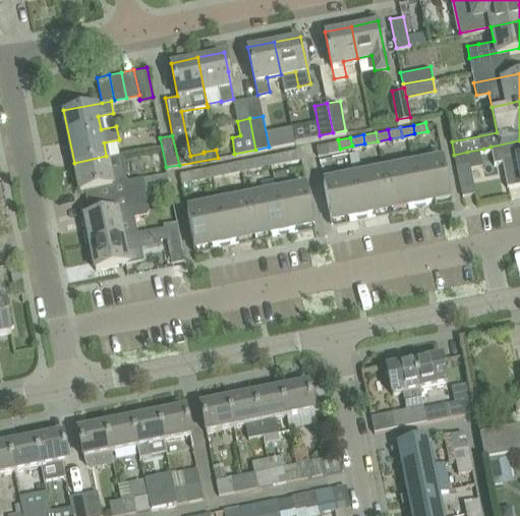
[(340,149),(338,139),(326,142),(327,151),(340,149)]
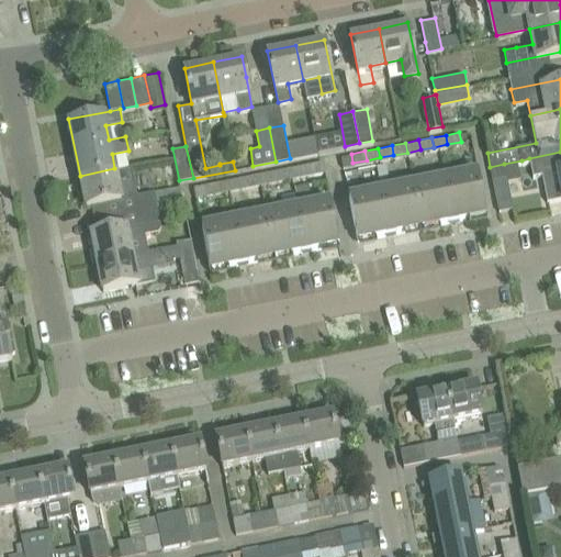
[(533,175),(558,169),(560,182),(543,186),(547,199),(560,196),(560,152),(529,158),(533,175)]
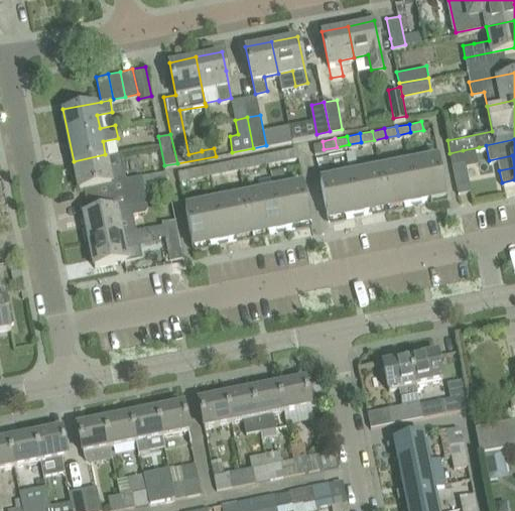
[(286,148),(273,150),(275,159),(287,157),(297,155),(295,146),(286,148)]
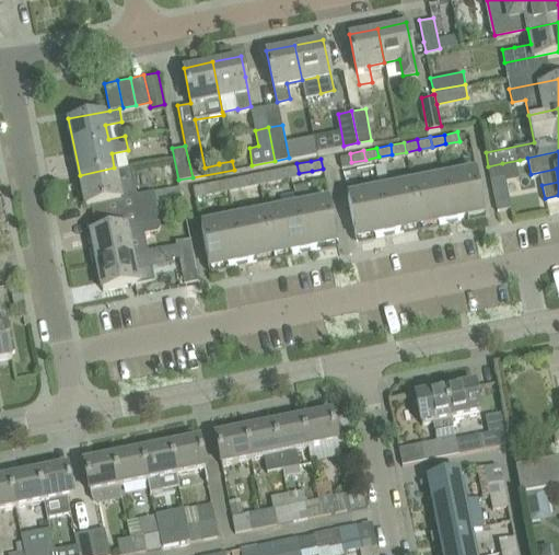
[(297,163),(283,166),(286,175),(299,173),(297,163)]
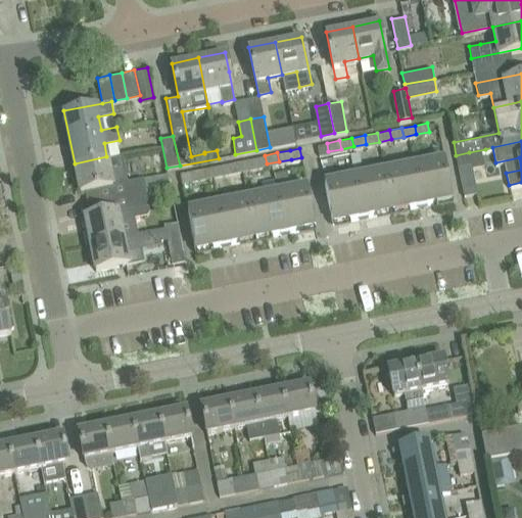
[(469,152),(456,155),(460,174),(464,194),(476,192),(473,172),(469,152)]
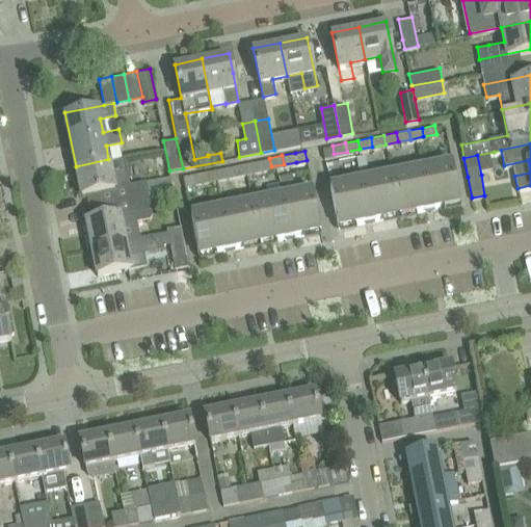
[(108,159),(76,166),(81,193),(110,187),(113,200),(150,192),(148,180),(130,184),(127,170),(124,157),(108,160),(108,159)]
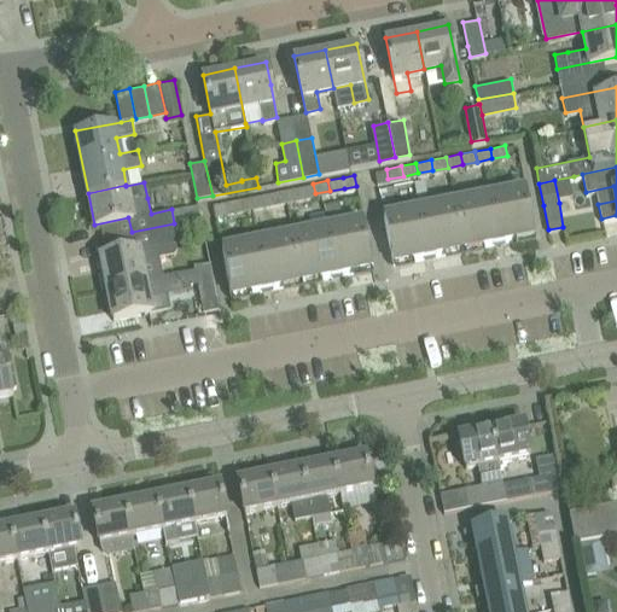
[(313,184),(298,186),(301,197),(315,193),(313,184)]
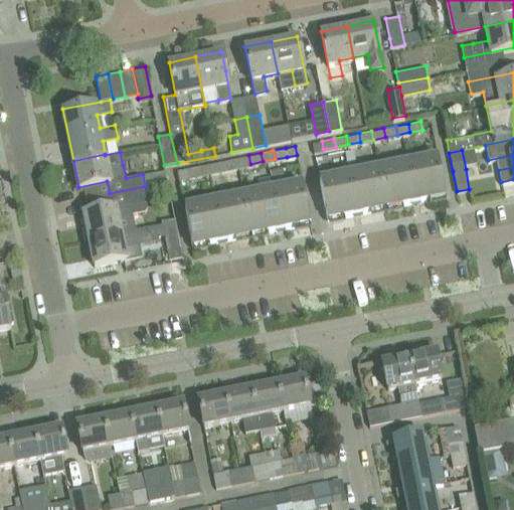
[(248,155),(236,158),(237,166),(250,164),(248,155)]
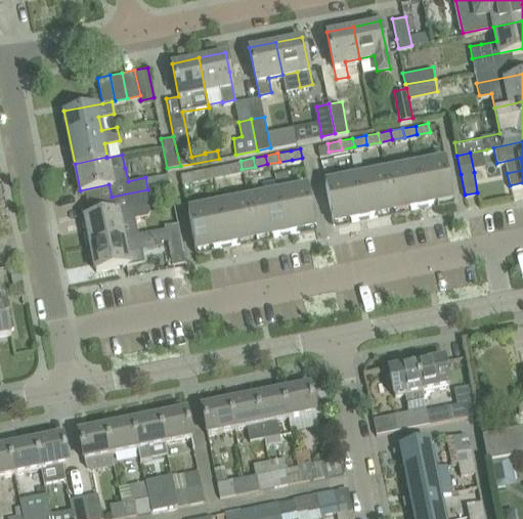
[(445,158),(385,170),(393,209),(452,198),(445,158)]
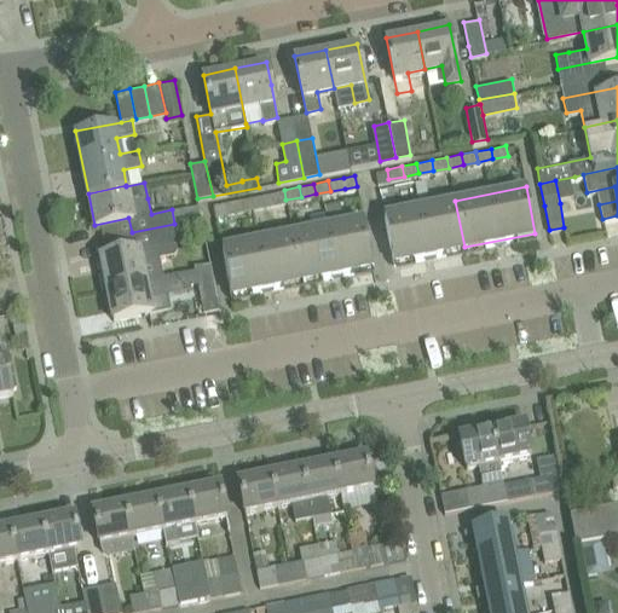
[(284,190),(269,192),(271,203),(286,200),(284,190)]
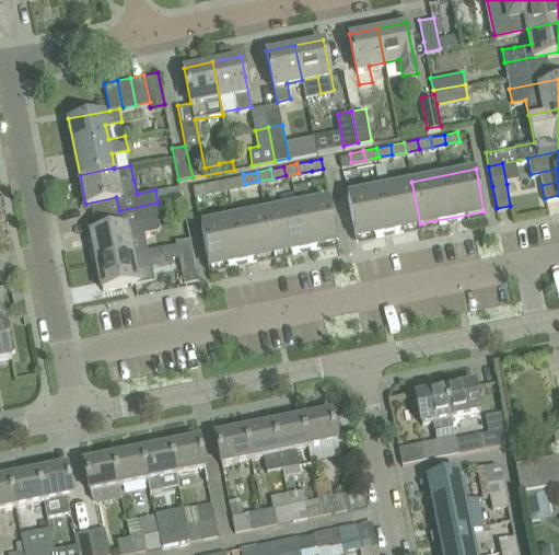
[(243,174),(230,176),(232,186),(245,184),(243,174)]
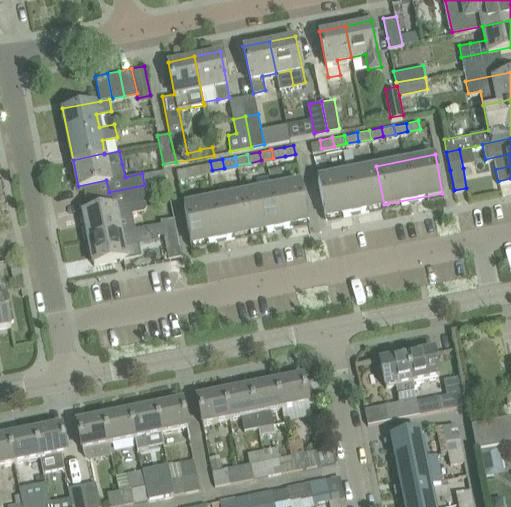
[(210,161),(198,164),(199,173),(212,170),(210,161)]
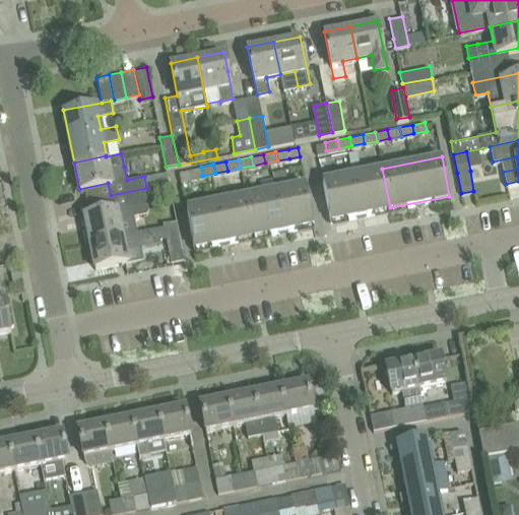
[(202,176),(201,167),(188,169),(178,171),(180,180),(190,178),(202,176)]
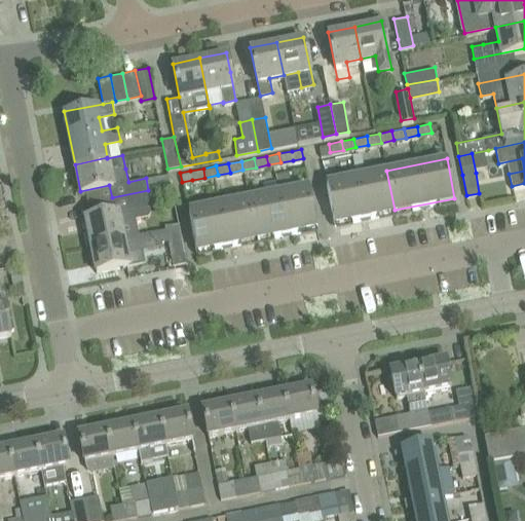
[(287,169),(274,171),(275,173),(275,176),(277,183),(290,181),(287,169)]
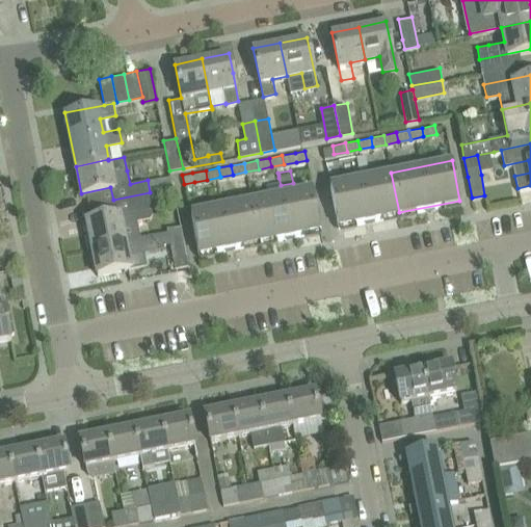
[(399,212),(391,173),(329,184),(338,225),(399,212)]
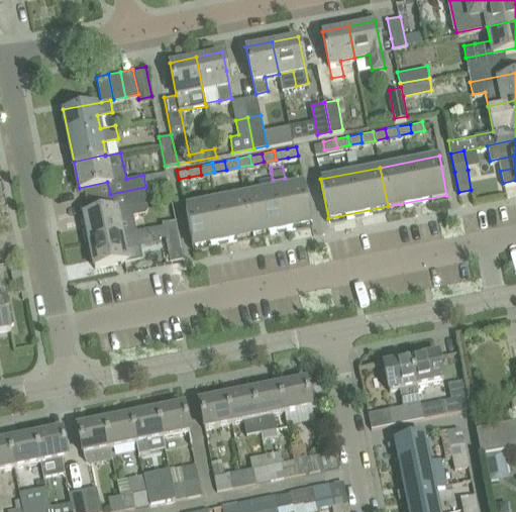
[(271,173),(271,170),(260,172),(262,182),(273,180),(271,173)]
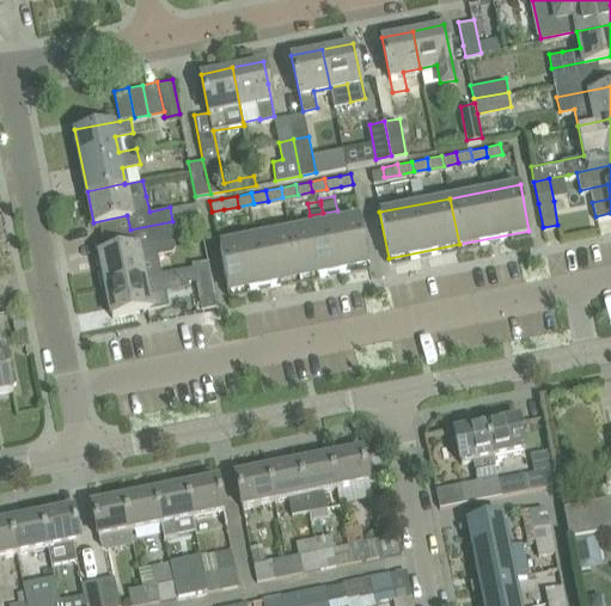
[(359,216),(289,230),(298,276),(368,262),(359,216)]
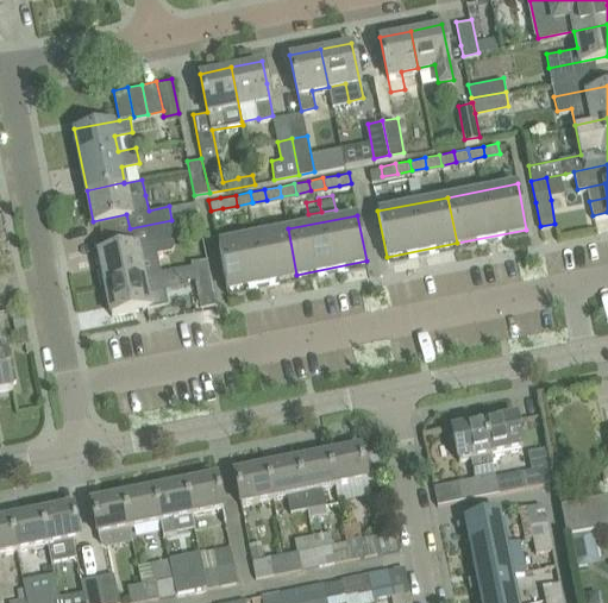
[(132,243),(123,245),(98,250),(105,281),(160,270),(154,239),(175,234),(171,220),(130,228),(132,243)]
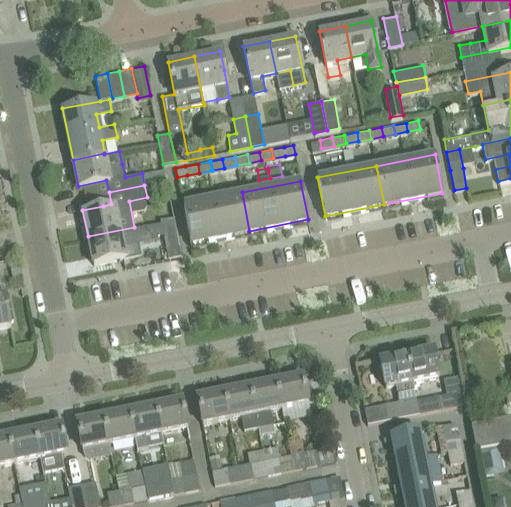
[(249,231),(242,192),(183,204),(190,243),(249,231)]
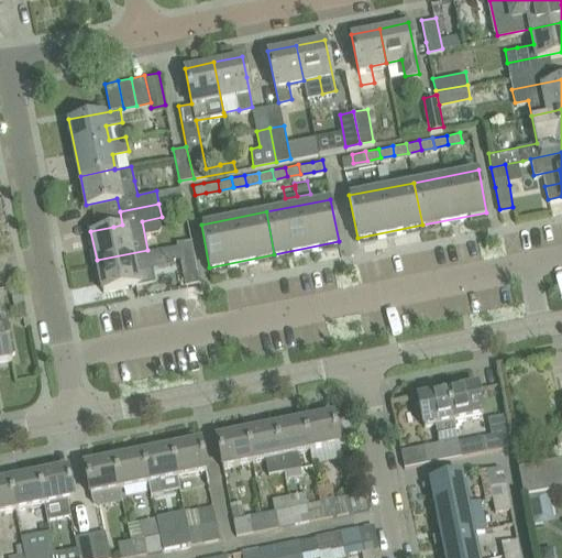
[(177,241),(178,254),(183,273),(197,270),(193,248),(190,238),(177,241)]
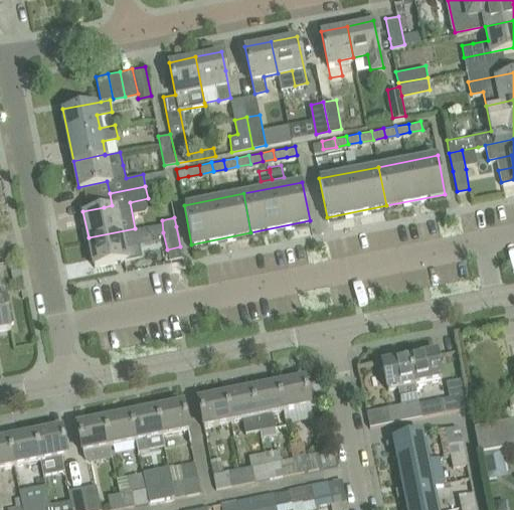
[(141,255),(138,242),(123,245),(120,232),(135,228),(89,237),(94,264),(141,255)]
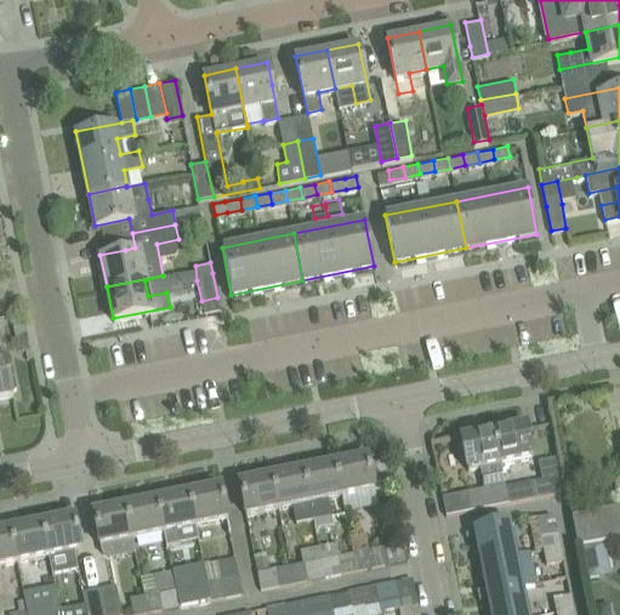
[(11,317),(13,332),(26,330),(23,314),(11,317)]
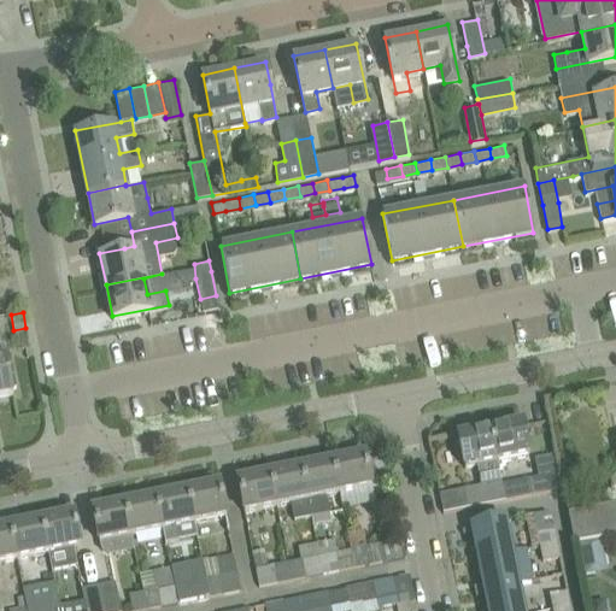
[(0,392),(13,389),(12,386),(16,383),(13,372),(10,372),(4,342),(0,342),(0,392)]
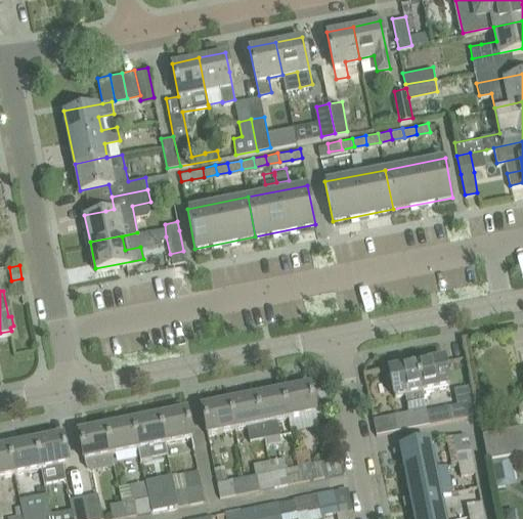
[(443,354),(416,360),(421,389),(448,383),(443,354)]
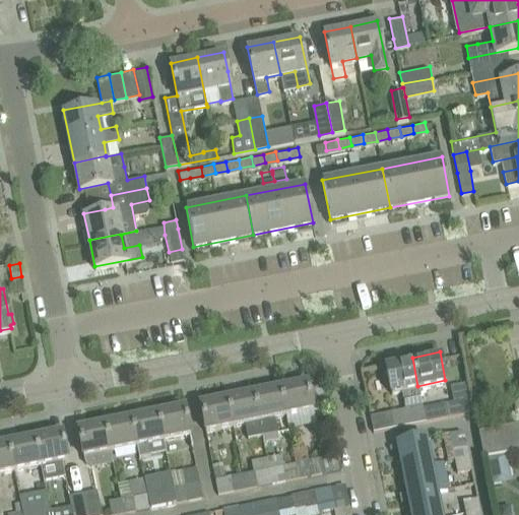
[(417,386),(412,358),(385,363),(391,391),(401,389),(404,406),(370,413),(373,429),(425,419),(422,405),(417,386)]
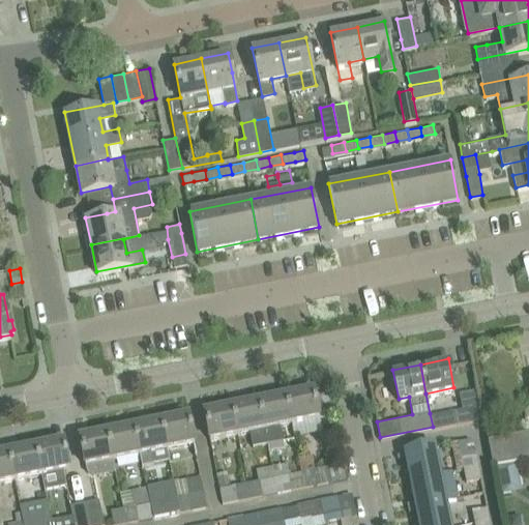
[(528,430),(487,438),(492,464),(497,463),(518,459),(528,456),(528,373),(528,374),(528,375),(528,430)]
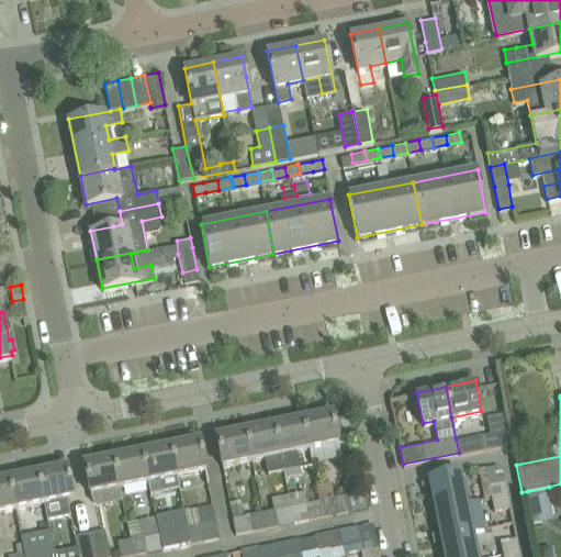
[(332,410),(302,416),(309,446),(310,446),(310,450),(338,445),(332,410)]
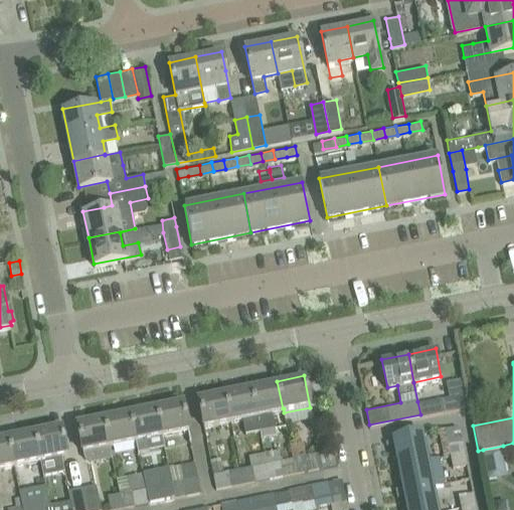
[(449,394),(417,401),(420,414),(470,405),(464,376),(446,379),(449,394)]
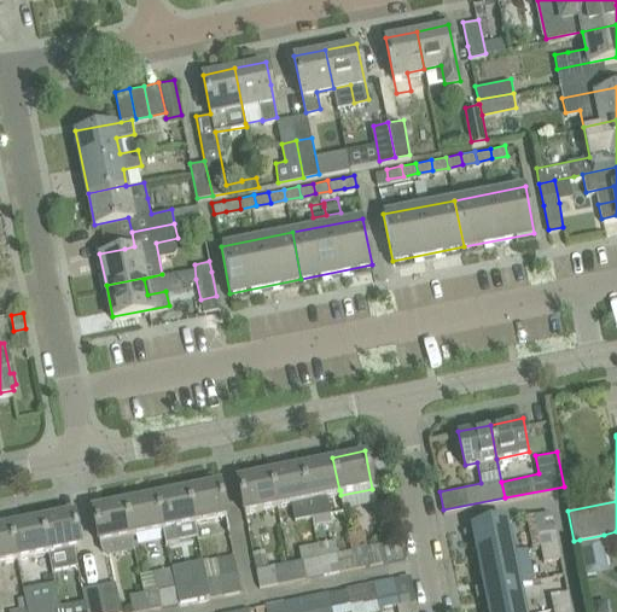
[(332,458),(301,464),(312,516),(330,512),(326,494),(339,490),(332,458)]
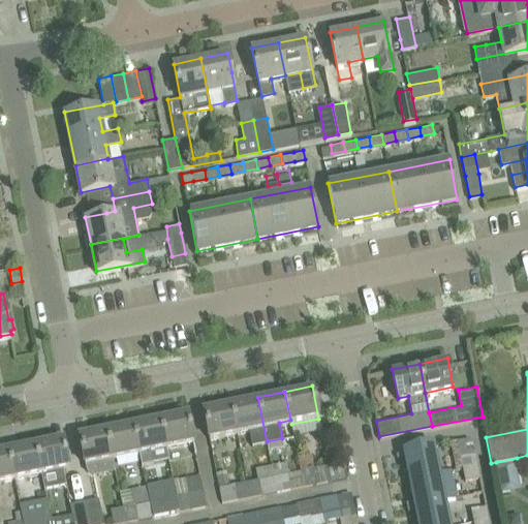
[(230,402),(237,431),(249,429),(251,444),(267,441),(257,397),(230,402)]
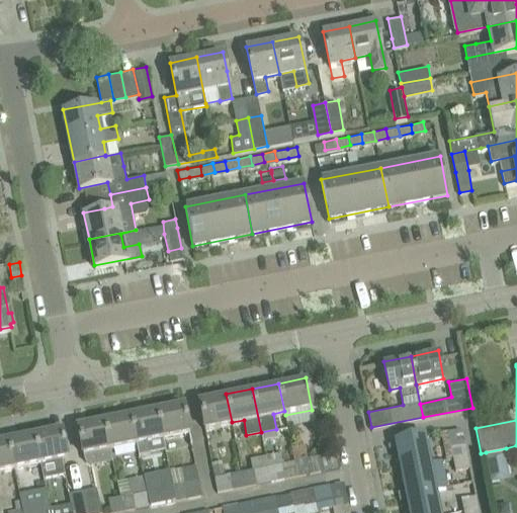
[(204,428),(232,422),(226,394),(198,400),(204,428)]
